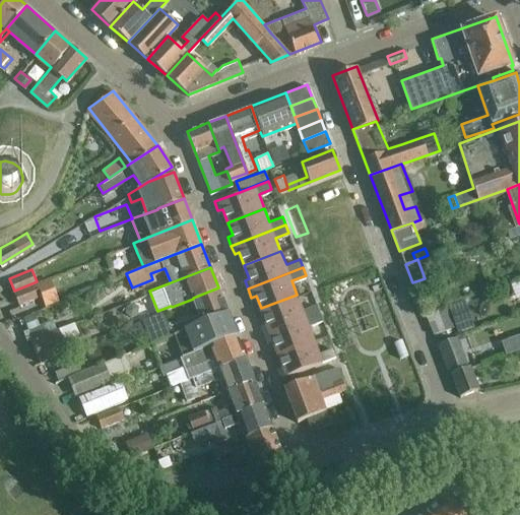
[(42,294),(37,281),(14,291),(18,303),(42,294)]
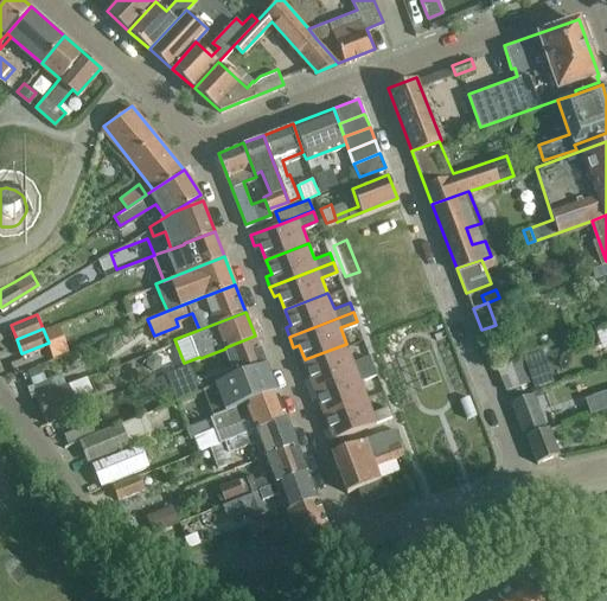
[(225,347),(225,349),(231,363),(197,376),(192,363),(166,372),(176,398),(203,388),(217,383),(266,363),(255,336),(225,347)]
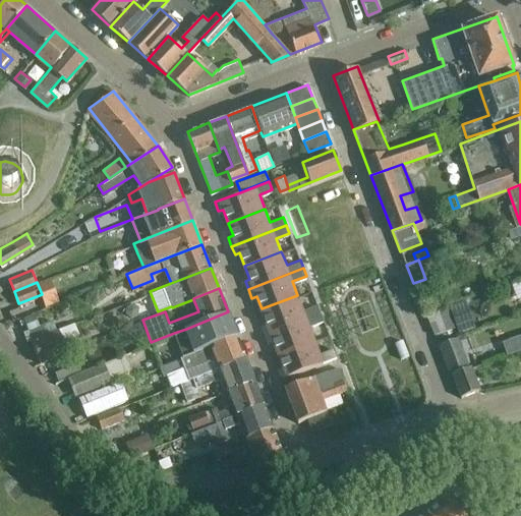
[(302,308),(297,295),(262,308),(267,323),(262,324),(265,332),(319,311),(316,303),(302,308)]
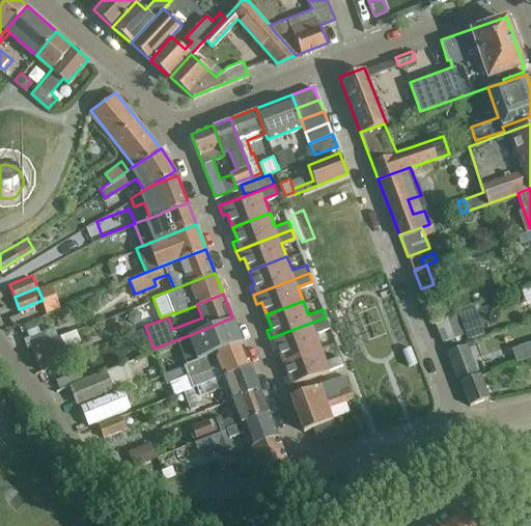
[(129,310),(128,316),(133,321),(139,319),(140,312),(135,308),(129,310)]
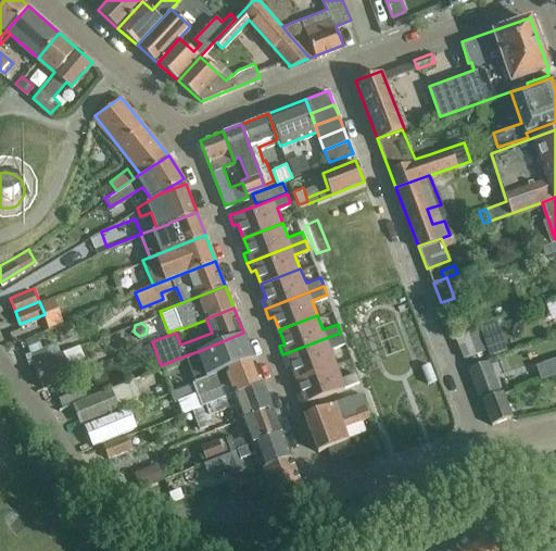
[(463,355),(485,348),(477,323),(453,330),(463,355)]
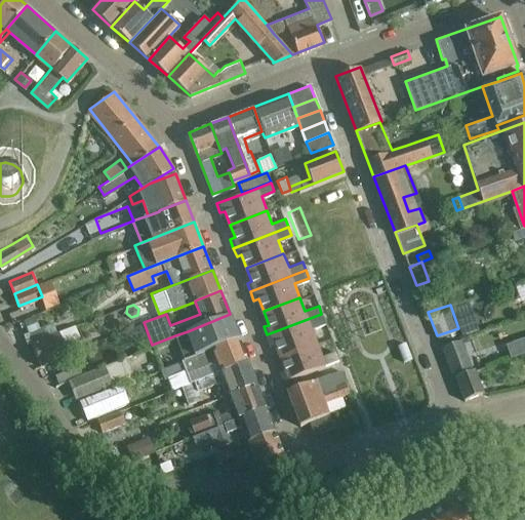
[(33,314),(22,318),(27,330),(38,326),(33,314)]
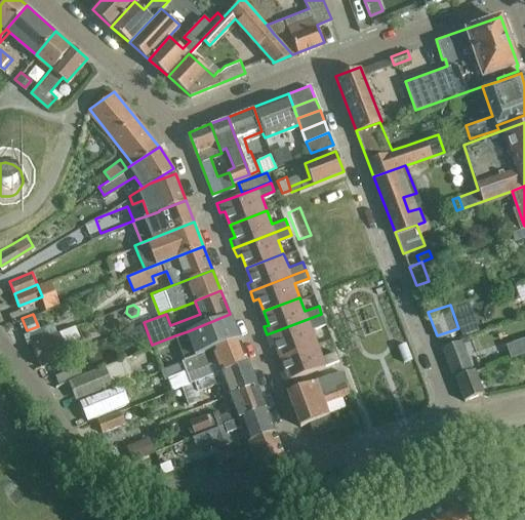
[(239,336),(230,314),(188,331),(196,354),(212,348),(239,336)]
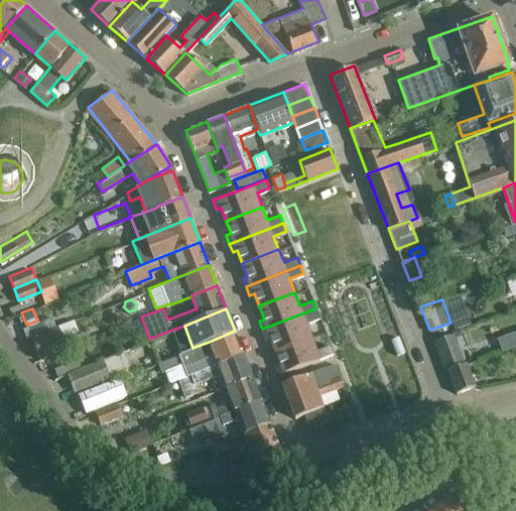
[(315,308),(262,329),(266,338),(271,336),(276,349),(311,335),(306,322),(319,316),(315,308)]
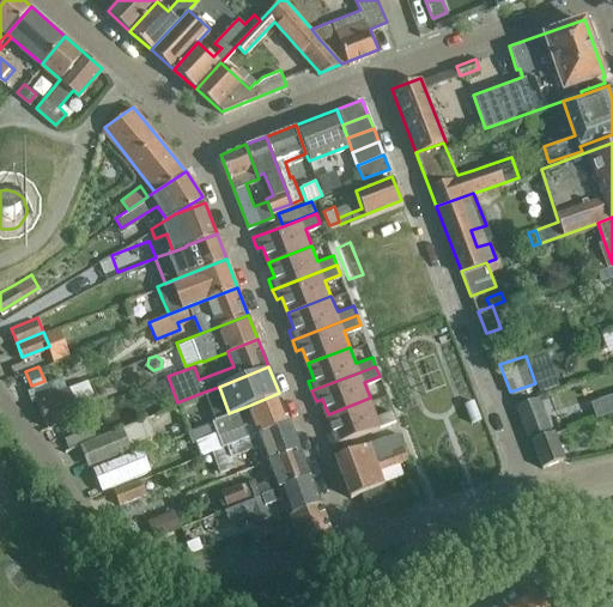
[(70,386),(38,399),(48,424),(80,411),(79,410),(98,402),(89,378),(70,387),(70,386)]
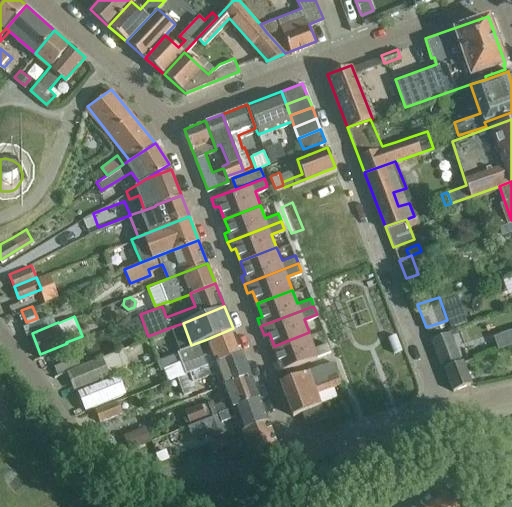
[(207,339),(191,345),(180,349),(158,358),(161,367),(181,359),(186,372),(202,366),(241,350),(233,328),(207,339)]
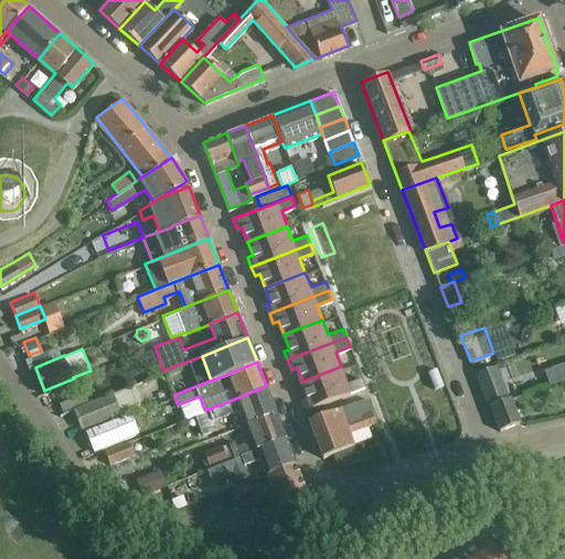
[(564,365),(564,362),(544,368),(550,383),(564,376),(564,365)]
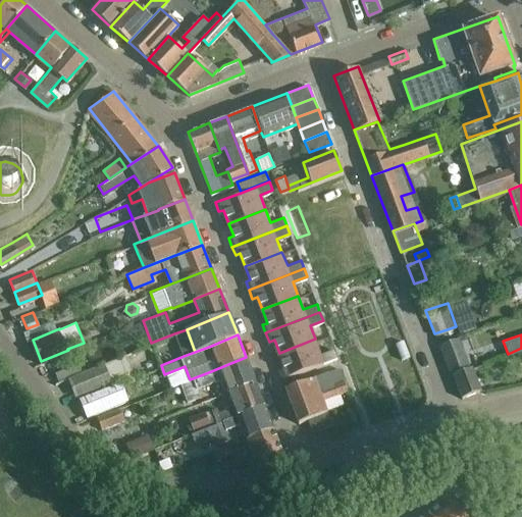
[(452,371),(469,365),(458,337),(438,344),(450,372),(452,371)]
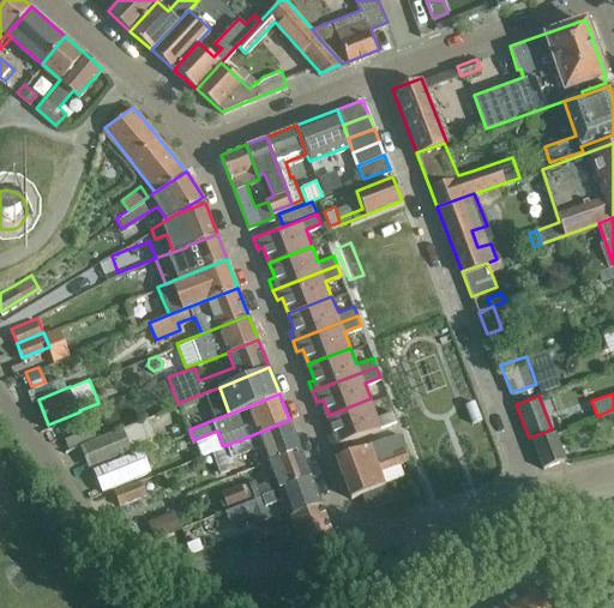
[(377,415),(371,398),(329,415),(335,431),(329,433),(332,444),(396,419),(392,409),(377,415)]
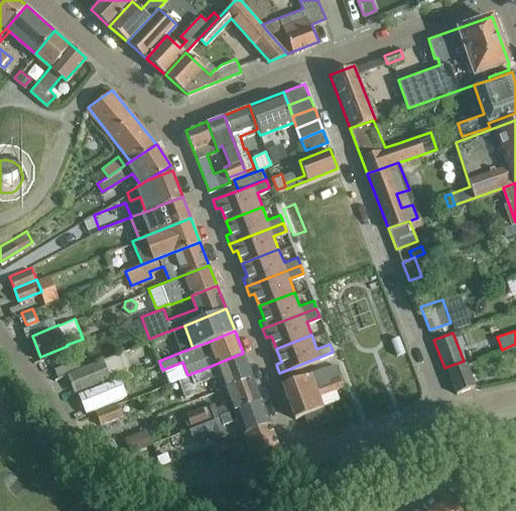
[(102,358),(70,371),(78,390),(110,377),(111,379),(132,370),(124,350),(102,358)]
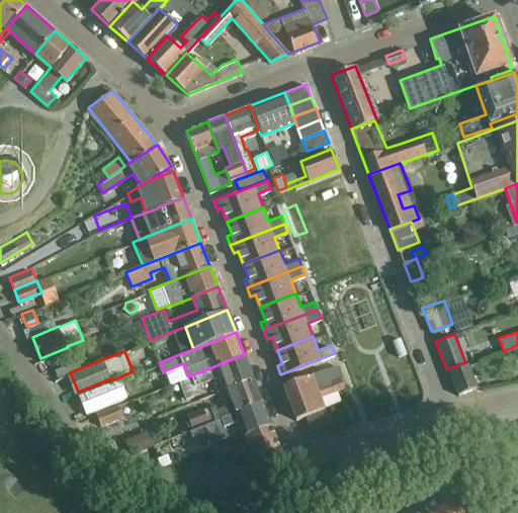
[(204,370),(188,376),(180,379),(187,397),(198,393),(195,385),(222,374),(227,388),(253,377),(244,354),(204,370)]
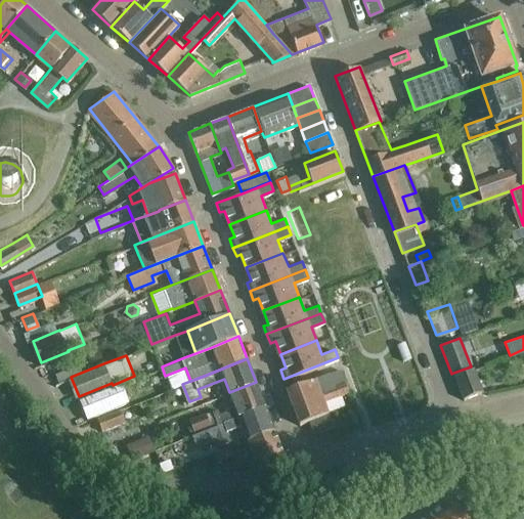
[(77,363),(53,373),(57,381),(81,372),(77,363)]
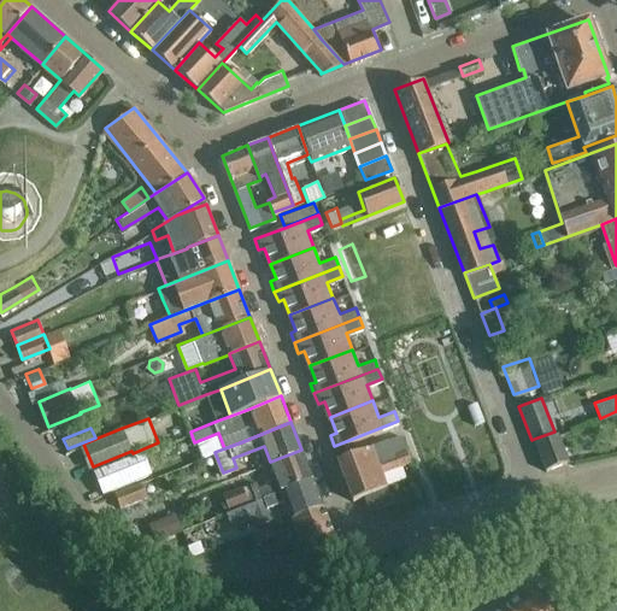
[(557,430),(554,432),(534,439),(545,466),(568,458),(557,430)]
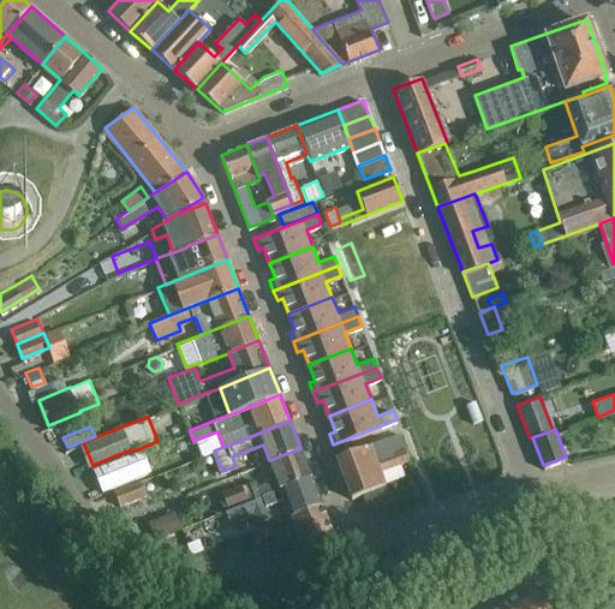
[(382,469),(410,458),(401,433),(370,445),(370,443),(338,455),(352,495),(364,490),(370,506),(393,497),(382,469)]
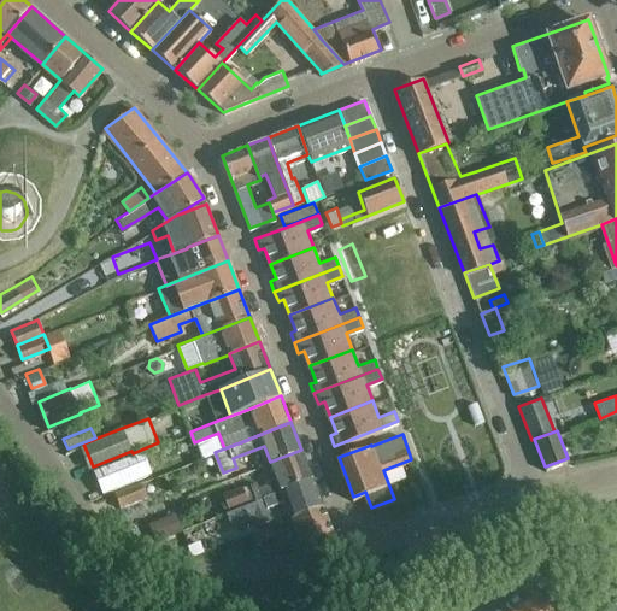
[(256,481),(251,483),(257,499),(312,476),(301,450),(270,462),(277,479),(258,487),(256,481)]
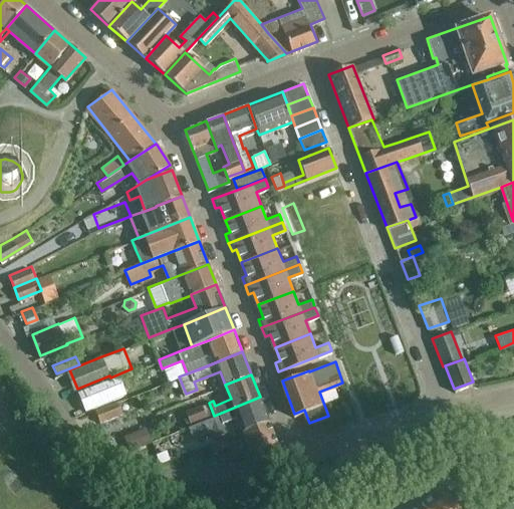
[(102,380),(78,390),(83,403),(85,410),(123,395),(121,389),(116,377),(102,383),(102,380)]
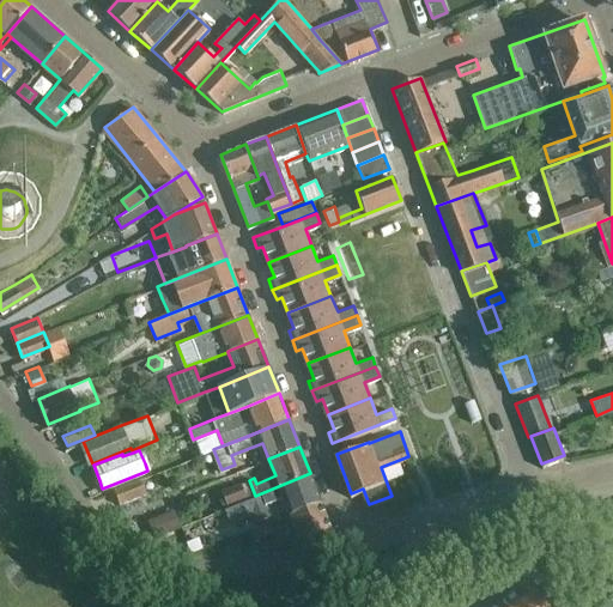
[(310,473),(255,496),(248,498),(244,499),(229,505),(224,507),(229,521),(253,511),(256,520),(269,515),(265,503),(284,496),(290,511),(320,499),(310,473)]
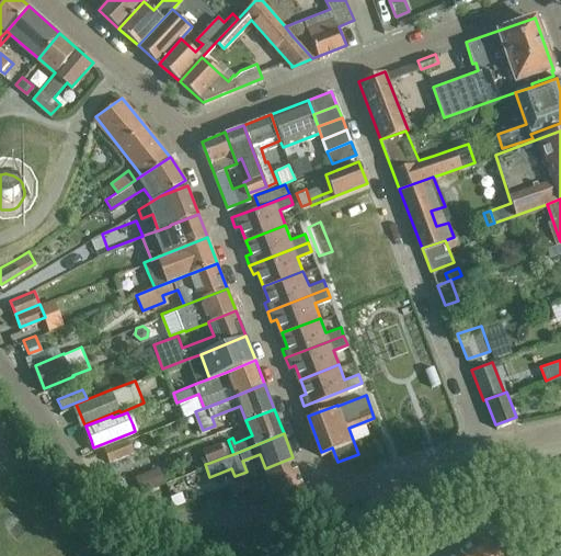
[(109,460),(133,450),(128,438),(104,446),(109,460)]
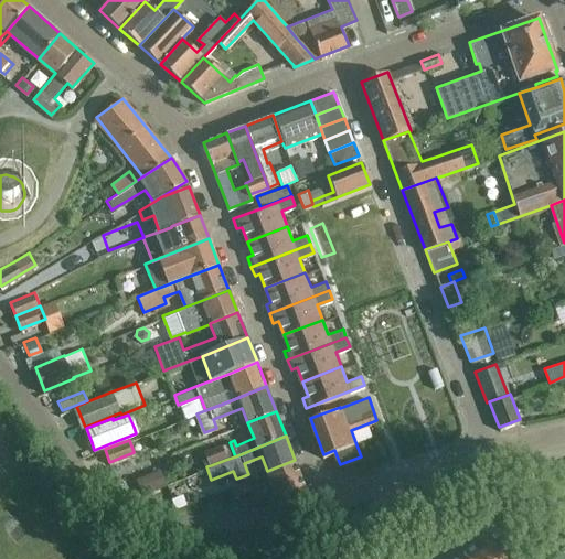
[(220,445),(205,451),(211,465),(225,460),(220,445)]
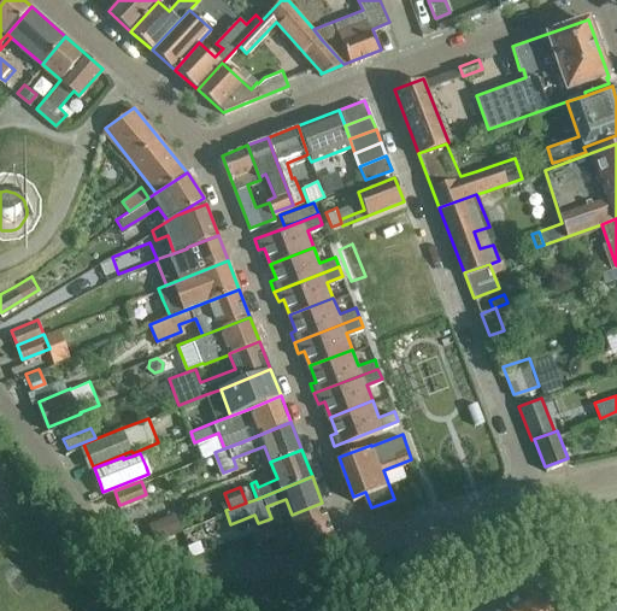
[(322,503),(292,515),(303,544),(334,532),(322,503)]
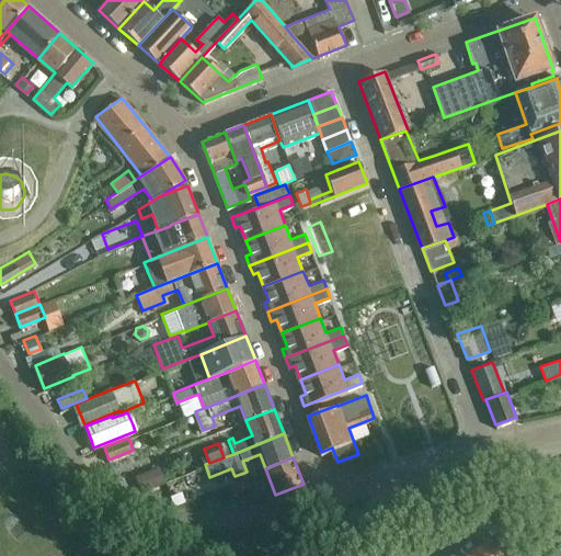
[(158,466),(134,475),(139,489),(163,480),(158,466)]
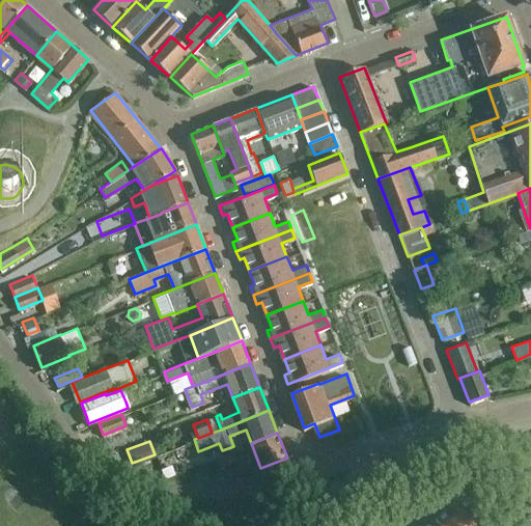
[(221,465),(239,459),(235,450),(218,457),(221,465)]
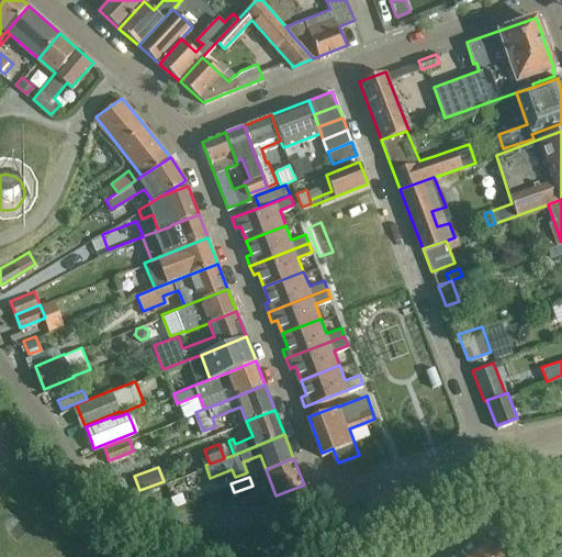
[(489,541),(468,556),(467,556),(502,556),(490,541),(489,541)]
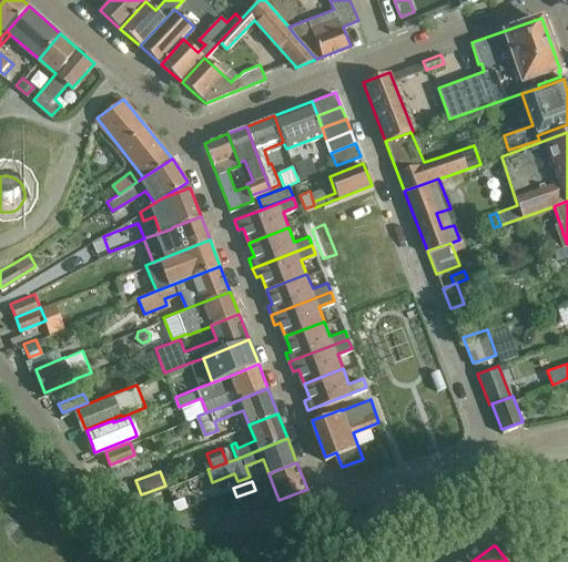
[(554,550),(534,557),(535,561),(556,561),(558,561),(554,550)]
